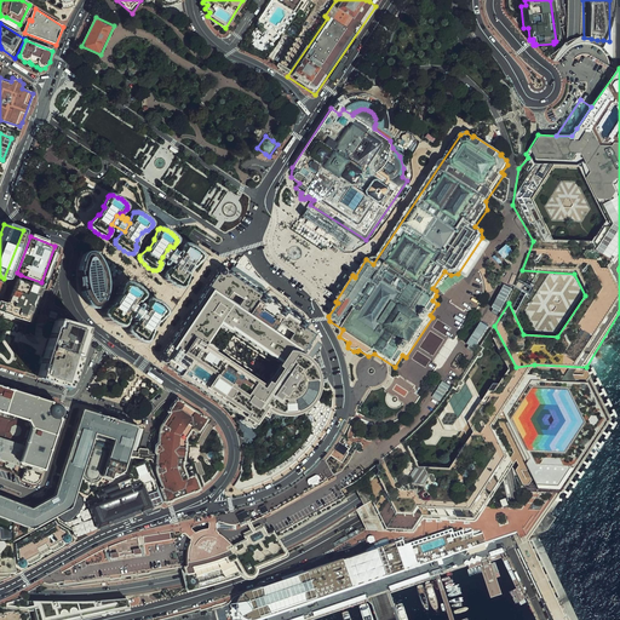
[(196,250),(193,247),(188,246),(185,245),(184,245),(183,246),(178,256),(179,257),(174,265),(173,264),(165,273),(165,275),(165,277),(170,281),(173,283),(178,286),(182,287),(184,286),(185,283),(187,281),(187,280),(185,279),(187,274),(193,267),(195,263),(199,263),(201,260),(202,258),(202,257),(201,254),(199,251),(196,250)]
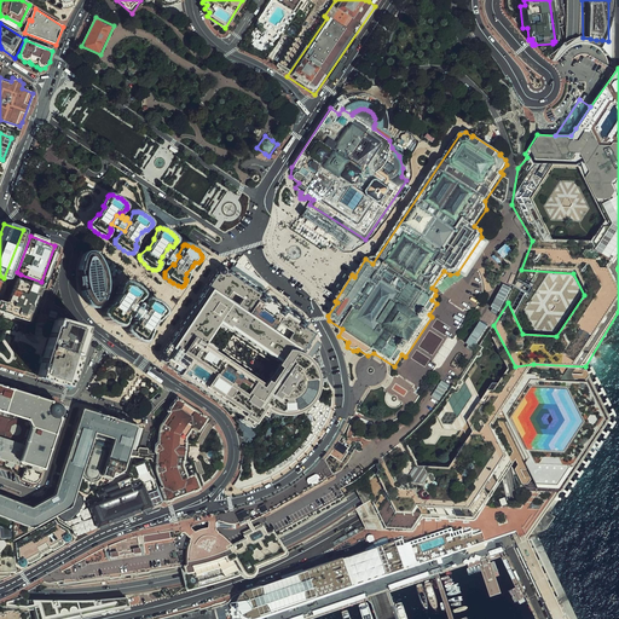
[(171,252),(167,249),(162,256),(174,265),(179,256),(174,254),(177,252),(172,248),(171,252)]
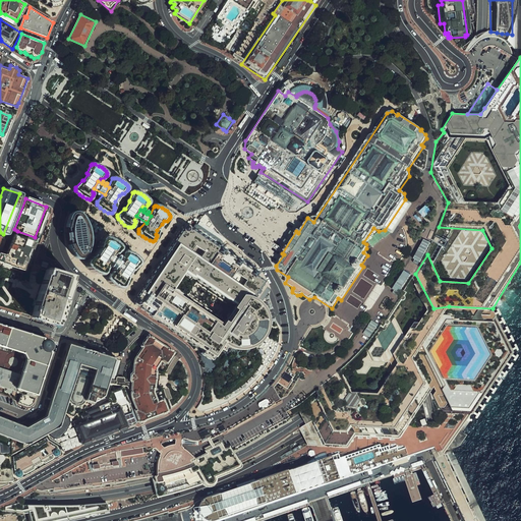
[(77,211),(73,211),(70,214),(67,219),(66,226),(66,232),(68,244),(70,250),(73,255),(76,258),(79,259),(81,258),(83,257),(85,255),(89,250),(90,243),(90,236),(90,229),(87,222),(83,217),(80,213),(77,211)]
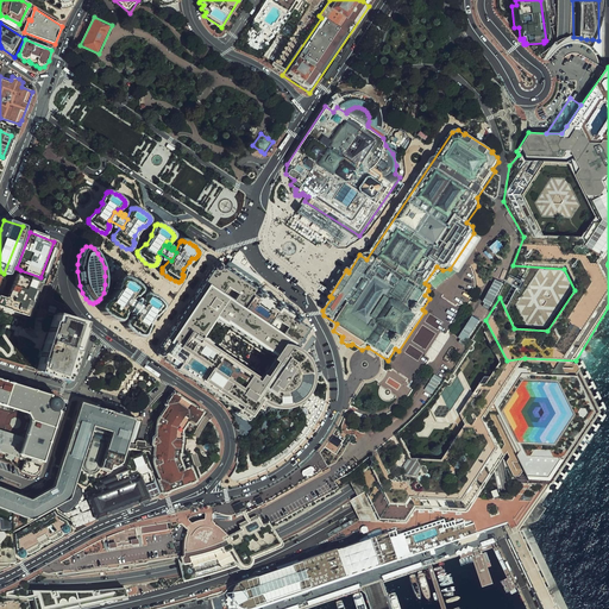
[(236,414),(249,422),(262,403),(264,405),(268,407),(272,408),(276,409),(280,409),(284,409),(289,409),(293,408),(296,407),(300,405),(303,402),(307,399),(309,396),(312,393),(313,388),(314,384),(315,380),(315,376),(314,371),(313,368),(312,364),(309,359),(307,357),(305,353),(301,351),(297,349),(312,330),(301,322),(303,319),(287,307),(282,305),(286,299),(267,287),(264,290),(259,288),(262,283),(262,281),(231,261),(228,261),(226,262),(225,265),(221,263),(221,261),(219,259),(217,259),(214,261),(213,264),(214,267),(211,271),(187,307),(157,351),(155,356),(238,410),(236,414)]
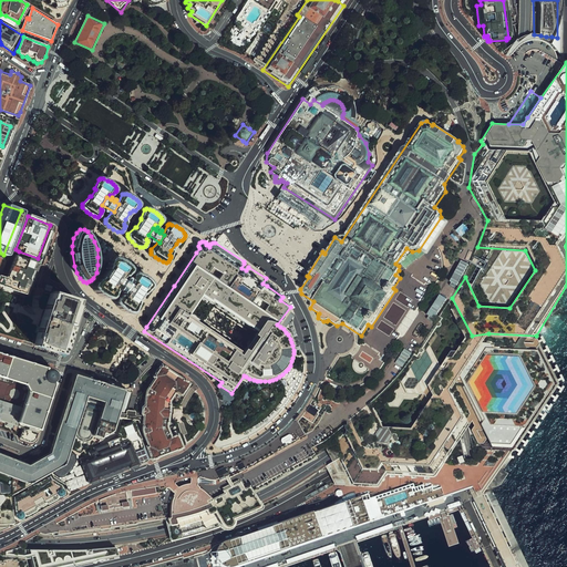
[(10,275),(0,271),(0,272),(0,285),(29,295),(32,288),(35,277),(31,275),(38,258),(19,251),(10,275)]
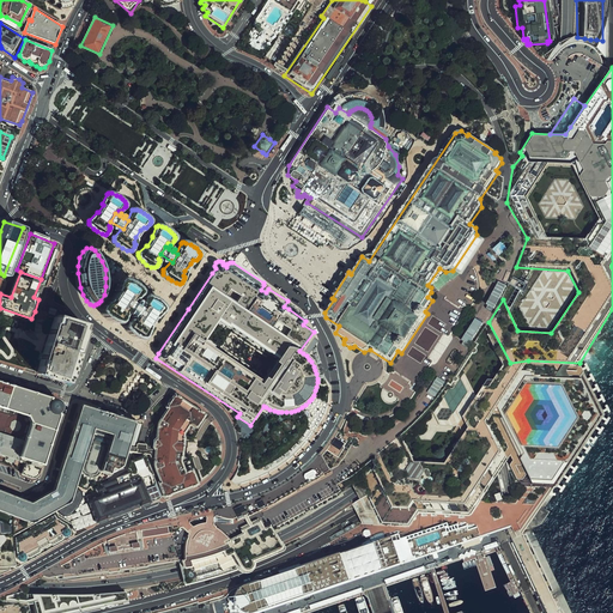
[(133,283),(129,281),(125,279),(122,279),(121,279),(120,280),(115,290),(116,291),(111,298),(110,298),(102,307),(102,309),(102,310),(107,315),(110,317),(115,320),(119,321),(121,320),(122,316),(123,314),(123,313),(122,311),(123,308),(129,299),(132,297),(134,297),(138,293),(139,292),(139,290),(138,287),(135,285),(133,283)]
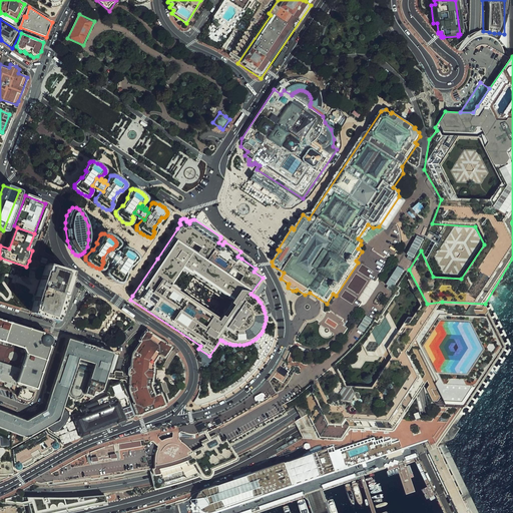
[(132,250),(129,248),(125,247),(123,247),(122,247),(121,247),(117,257),(118,257),(114,264),(113,264),(106,271),(106,273),(106,274),(110,277),(113,280),(117,282),(120,282),(122,282),(123,279),(124,277),(124,276),(123,275),(124,271),(129,265),(131,263),(133,263),(136,260),(137,258),(137,257),(136,254),(134,252),(132,250)]
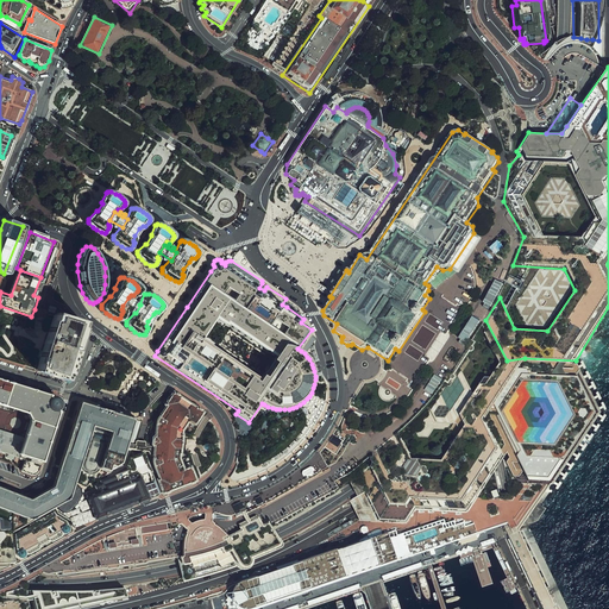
[(132,300),(129,297),(123,306),(136,313),(140,305),(136,302),(138,300),(133,297),(132,300)]
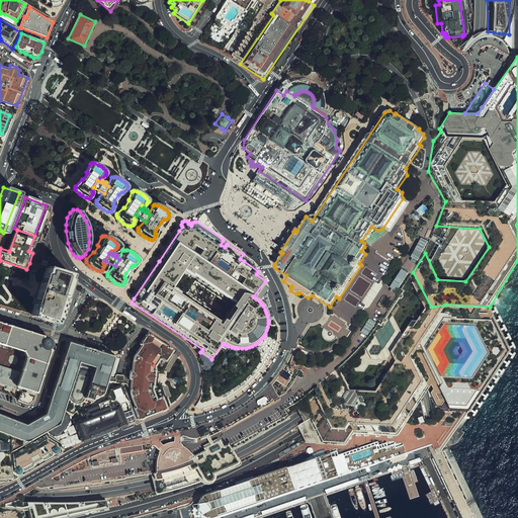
[(67,274),(41,267),(27,314),(54,321),(67,274)]
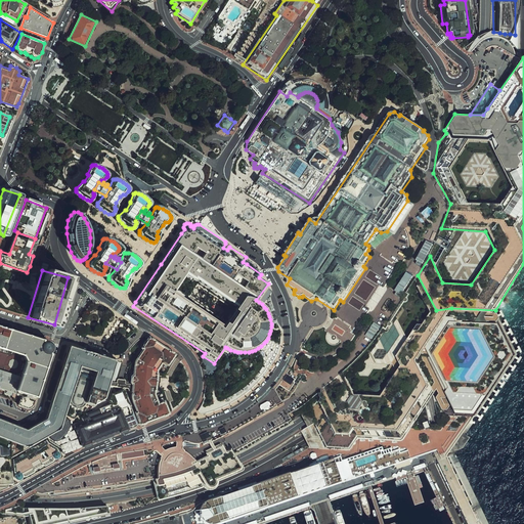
[(436,310),(418,275),(384,329),(373,345),(357,361),(335,381),(316,395),(299,408),(305,420),(308,427),(302,430),(306,439),(310,447),(310,448),(314,448),(351,450),(359,439),(405,442),(413,429),(436,392),(418,360),(426,348),(439,326),(446,316),(451,308),(436,310)]
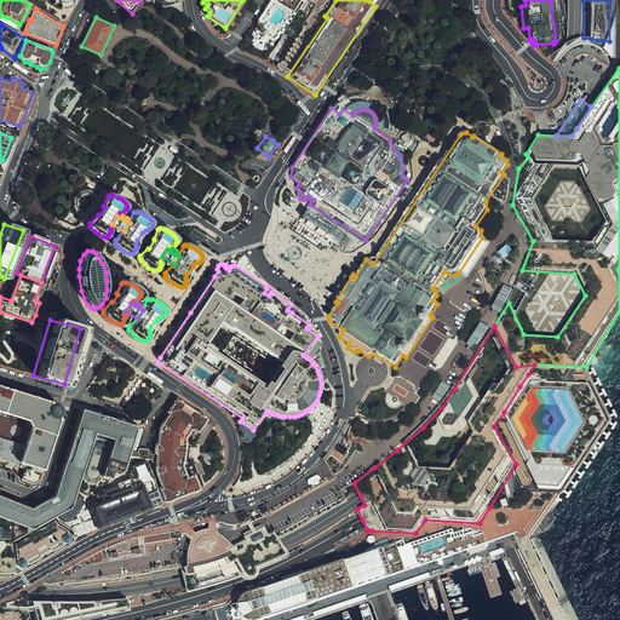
[(578,369),(569,369),(562,382),(578,383),(574,374),(578,369)]
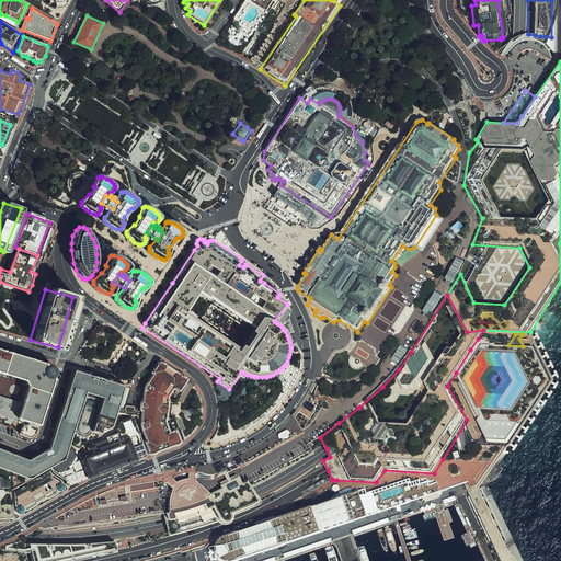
[(477,420),(488,442),(507,443),(522,422),(550,379),(534,346),(523,346),(508,345),(488,344),(485,339),(478,339),(456,373),(459,378),(457,381),(477,420)]
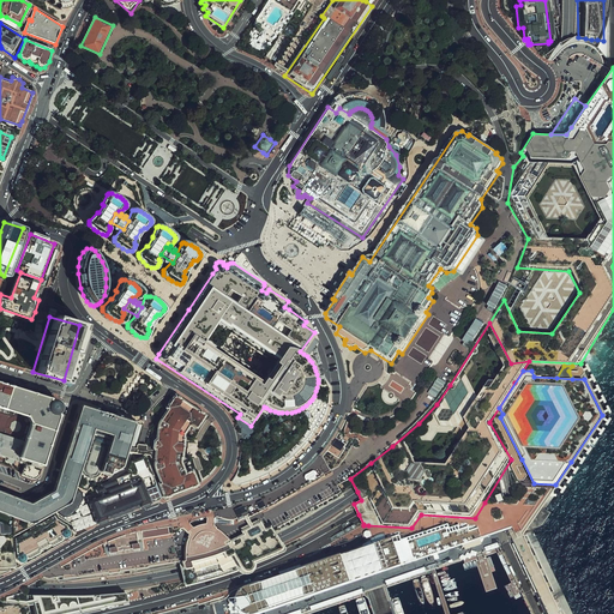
[(0,457),(23,465),(19,475),(34,479),(40,476),(41,465),(47,464),(61,410),(64,408),(64,404),(62,402),(60,401),(58,399),(54,399),(52,401),(0,385),(0,457)]
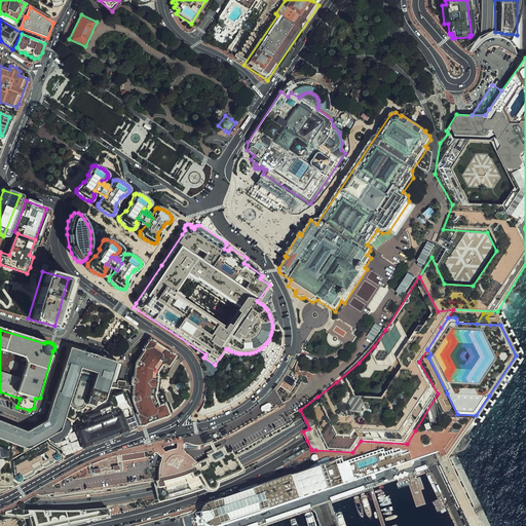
[(168,366),(176,354),(150,336),(143,347),(144,350),(136,357),(133,365),(132,375),(129,377),(128,380),(128,384),(124,384),(125,380),(117,379),(116,383),(111,382),(109,382),(107,387),(115,388),(126,388),(127,392),(130,392),(129,400),(133,404),(135,412),(140,426),(170,414),(164,401),(159,404),(155,395),(157,386),(156,372),(162,361),(168,366)]
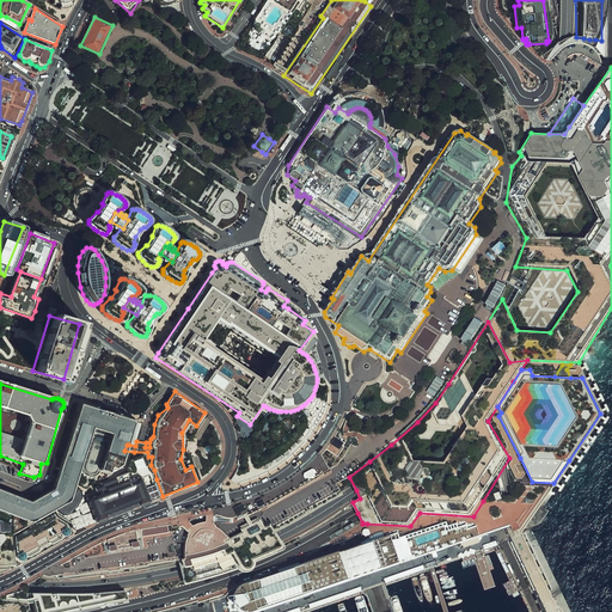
[(111,410),(83,401),(55,485),(32,502),(0,488),(0,508),(28,520),(53,507),(68,500),(79,465),(92,426),(114,433),(103,470),(108,472),(110,465),(115,466),(120,463),(124,451),(127,445),(134,421),(133,417),(111,410)]
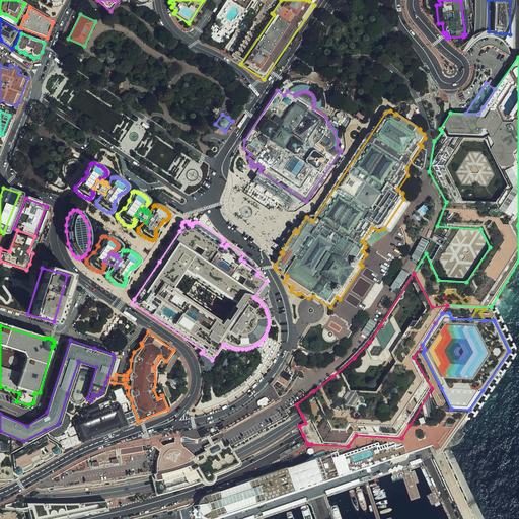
[(115,378),(116,374),(120,358),(117,357),(109,377),(115,378)]
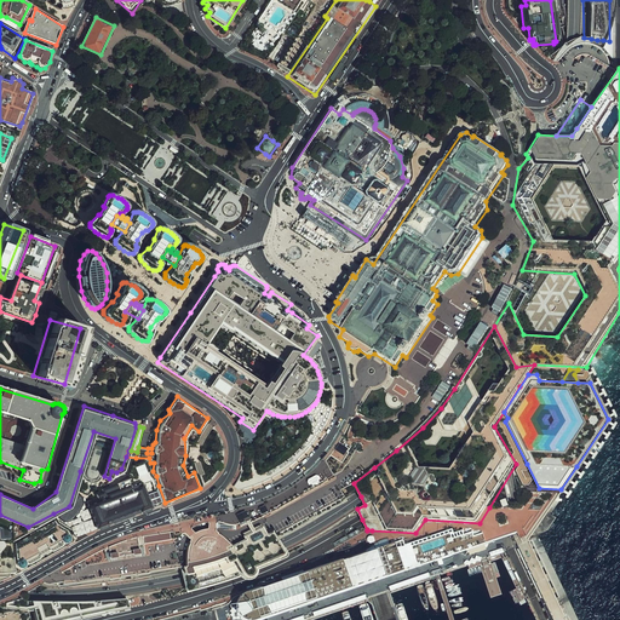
[(102,478),(104,476),(115,438),(93,431),(80,471),(82,476),(87,481),(92,482),(97,481),(102,478)]
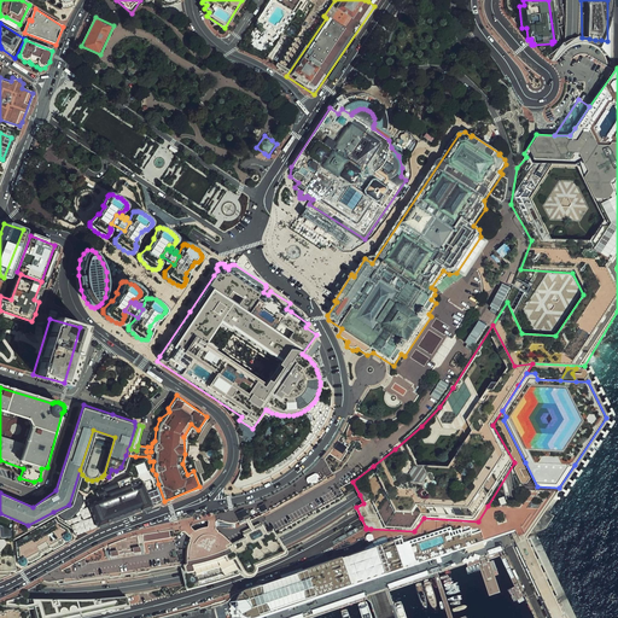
[(338,441),(328,453),(342,461),(349,452),(347,449),(348,447),(345,445),(347,443),(343,441),(342,443),(338,441)]
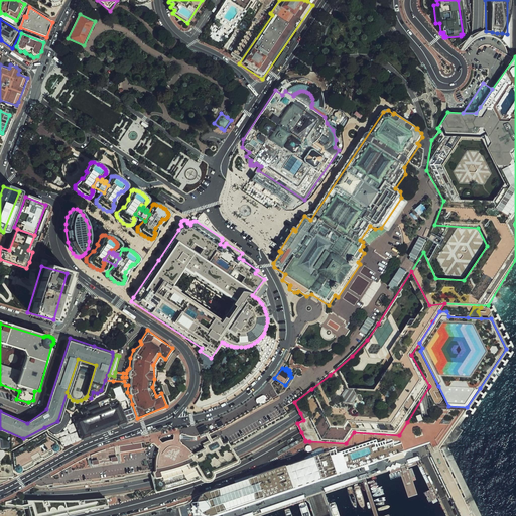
[(107,397),(83,405),(84,408),(80,410),(81,412),(72,415),(81,439),(125,422),(134,419),(121,383),(111,388),(106,394),(107,397)]
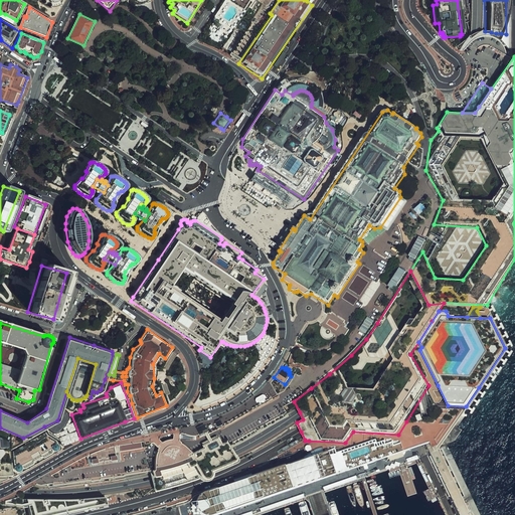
[(61,442),(63,446),(80,439),(71,414),(80,411),(79,409),(83,407),(82,404),(80,399),(76,400),(72,399),(68,395),(66,391),(57,420),(44,426),(49,434),(61,442)]
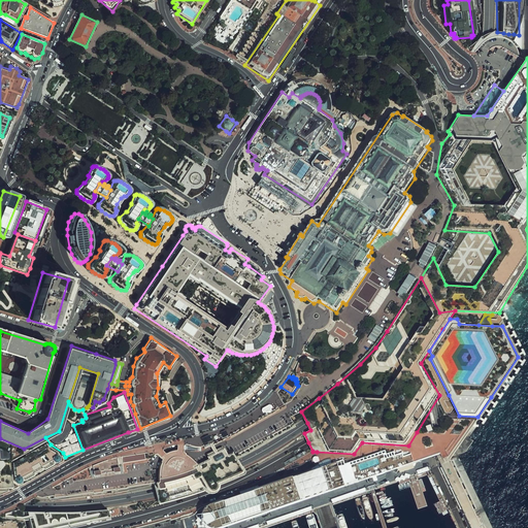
[(15,487),(63,460),(61,454),(46,446),(45,442),(25,454),(25,455),(12,462),(12,480),(15,487)]
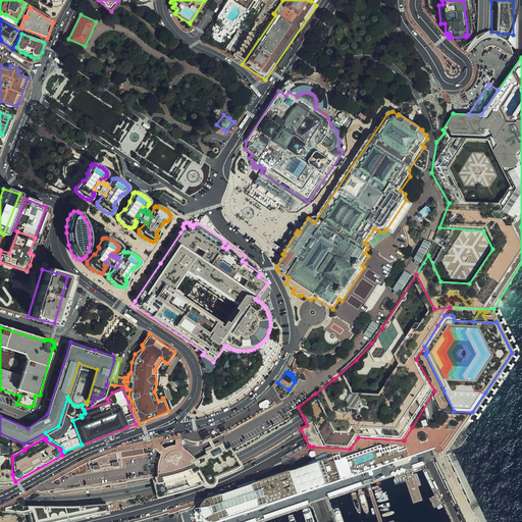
[(155,494),(156,497),(201,482),(202,483),(203,484),(205,484),(206,485),(207,485),(208,485),(209,485),(210,484),(211,484),(212,483),(213,483),(214,482),(214,481),(215,480),(216,479),(216,478),(216,477),(216,476),(240,467),(241,466),(242,465),(242,464),(242,463),(242,462),(240,458),(239,459),(239,460),(231,444),(230,445),(229,444),(224,447),(221,441),(205,449),(207,453),(195,459),(192,456),(190,453),(188,451),(185,449),(183,448),(181,445),(183,439),(175,438),(174,445),(170,445),(166,447),(163,448),(160,444),(154,448),(159,454),(157,456),(156,460),(155,464),(155,468),(155,471),(155,474),(153,474),(155,494)]
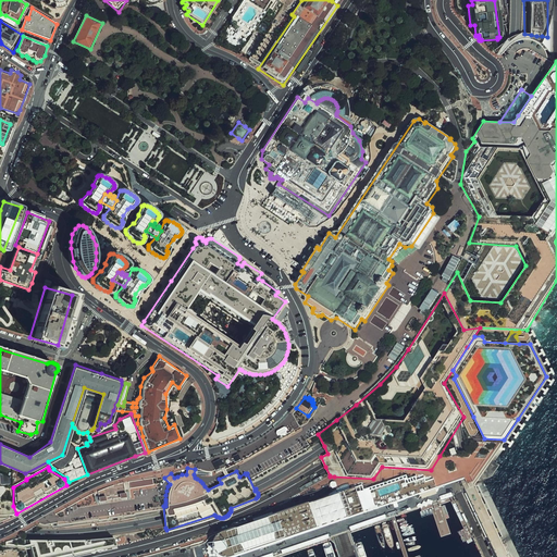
[(9,477),(0,473),(0,520),(13,516),(9,477)]
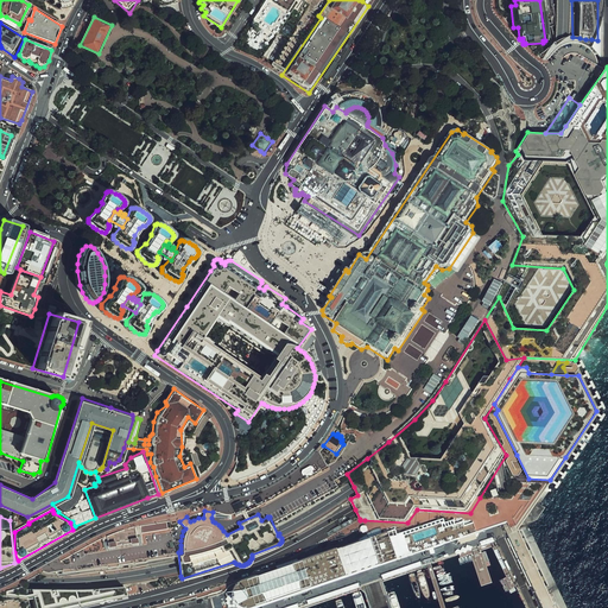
[(466,525),(464,520),(456,523),(455,519),(445,523),(444,518),(397,534),(394,530),(245,580),(240,581),(236,584),(233,589),(233,596),(235,602),(239,607),(241,607),(257,607),(476,532),(473,523),(466,525)]
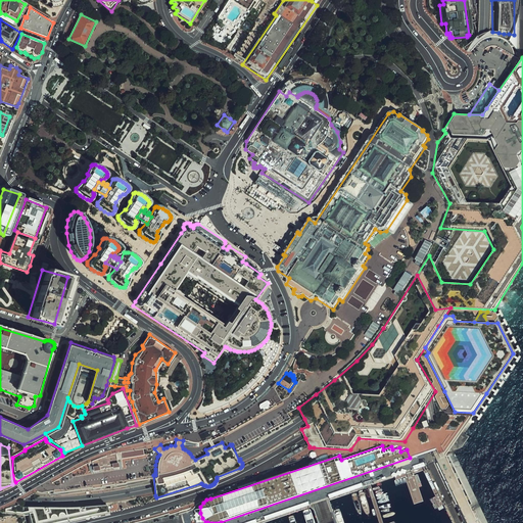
[(74,472),(68,474),(65,476),(54,482),(41,490),(32,495),(46,497),(60,496),(79,494),(98,491),(116,489),(131,485),(147,482),(152,482),(154,475),(147,448),(121,453),(115,454),(109,456),(103,458),(94,462),(92,463),(88,464),(80,468),(74,472)]
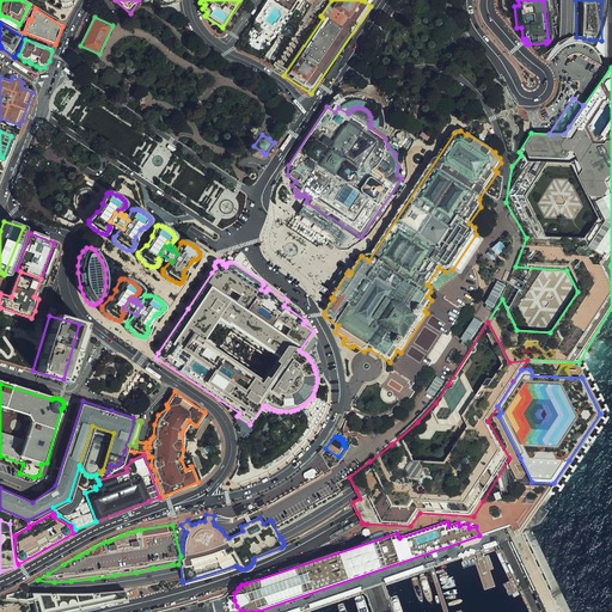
[(545,611),(558,611),(557,607),(550,593),(521,534),(513,538),(512,538),(545,611)]
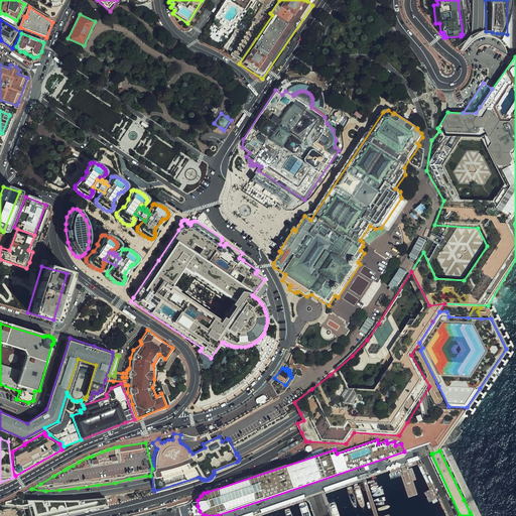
[(63,499),(20,499),(15,497),(0,503),(0,505),(22,509),(26,508),(28,515),(54,515),(105,506),(103,496),(63,499)]
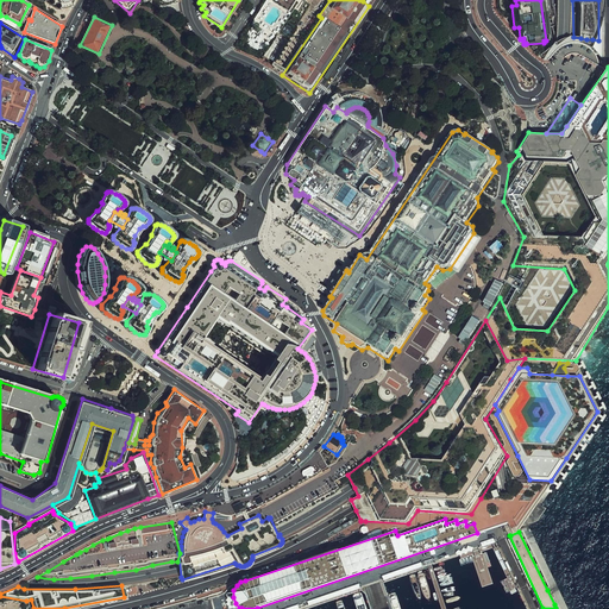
[(0,608),(27,608),(26,601),(0,596),(0,608)]
